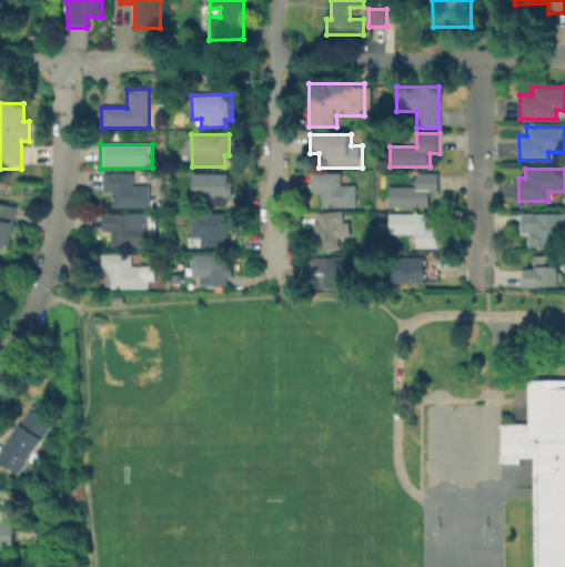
[(431,209),(390,208),(390,186),(416,186),(416,172),(442,173),(442,193),(431,193),(431,209)]
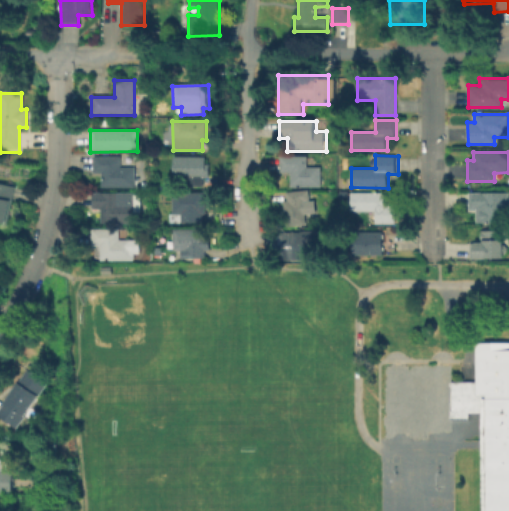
[(322,188),(290,188),(291,175),(280,175),(280,156),(308,156),(308,167),(322,167),(322,188)]
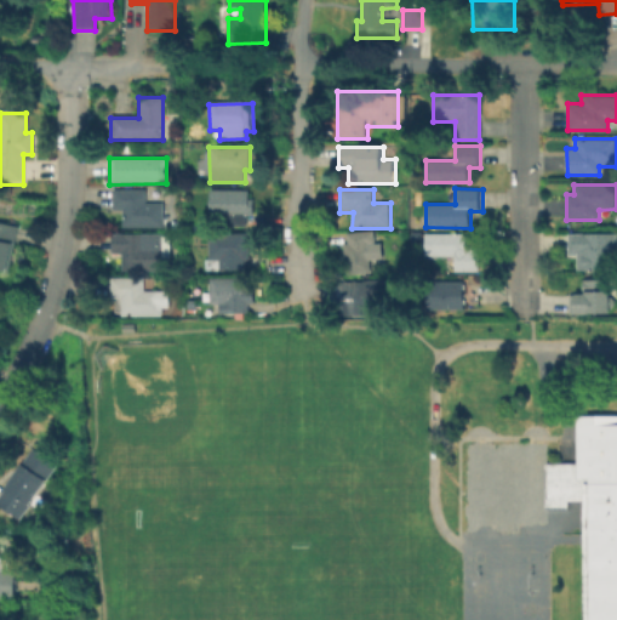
[(165,228),(123,228),(123,212),(112,212),(112,192),(146,191),(146,204),(164,204),(165,228)]
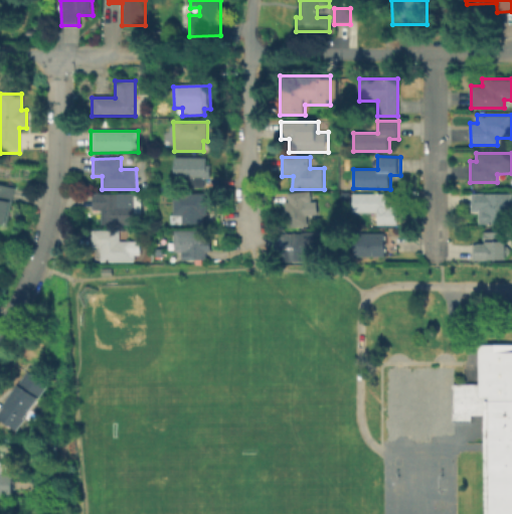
[(205,188),(173,188),(173,158),(206,158),(206,165),(212,165),(211,181),(205,181),(205,188)]
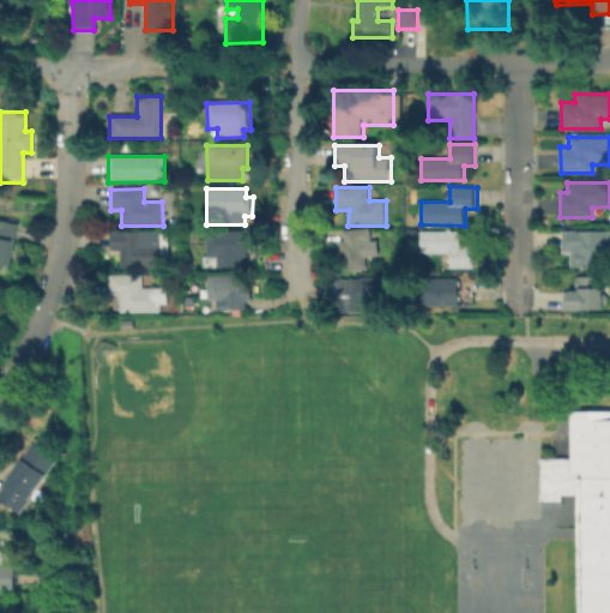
[(6,270),(0,269),(0,220),(19,223),(16,242),(11,241),(6,270)]
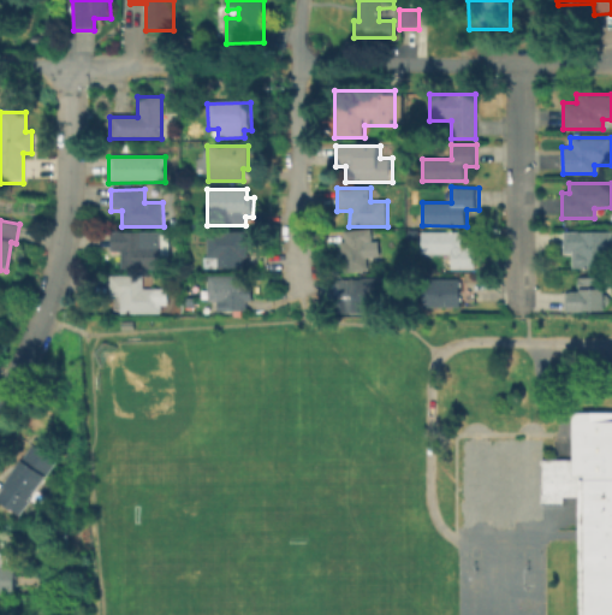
[(372,268),(346,275),(344,265),(339,266),(338,255),(343,254),(342,246),(346,244),(344,234),(372,229),(375,244),(367,246),(372,268)]
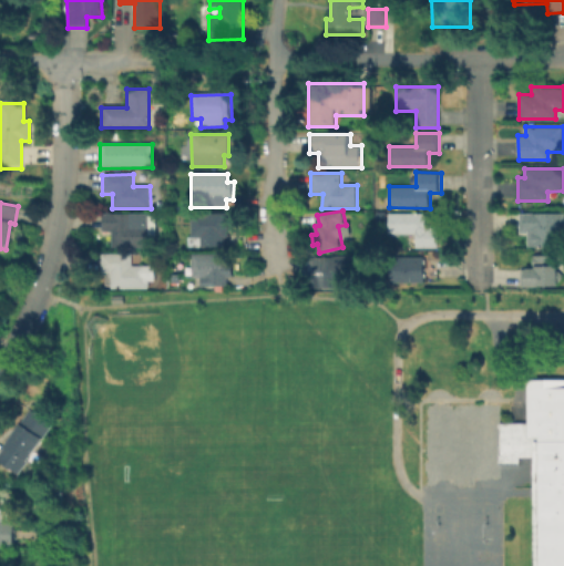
[(441,247),(413,247),(413,234),(390,234),(390,212),(432,212),(432,227),(441,227),(441,247)]
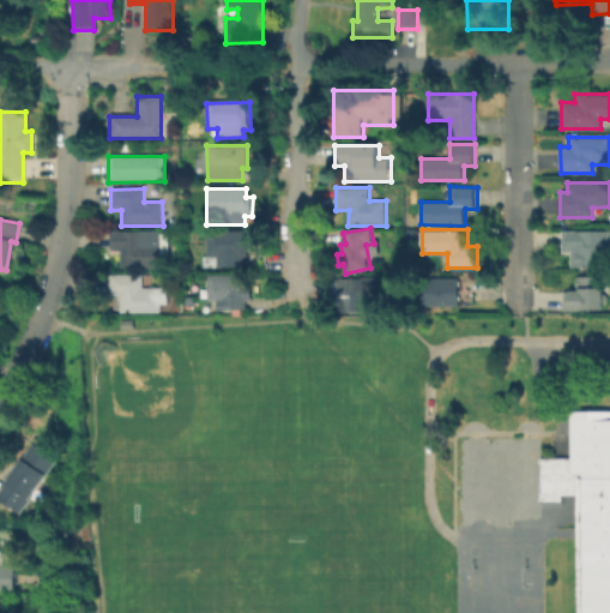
[(571,269),(571,254),(561,254),(561,230),(609,230),(609,258),(601,258),(599,269),(571,269)]
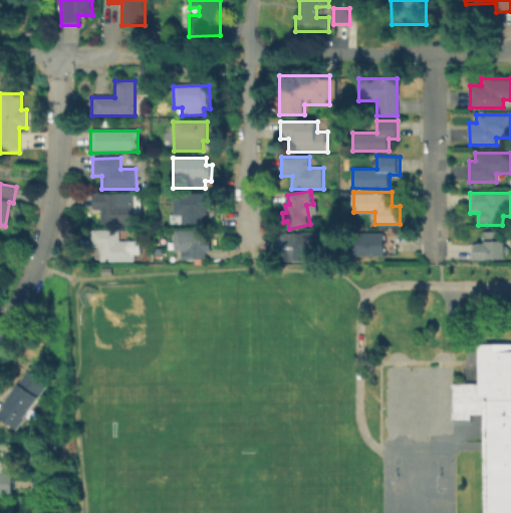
[(136,224),(91,223),(91,194),(136,195),(136,224)]
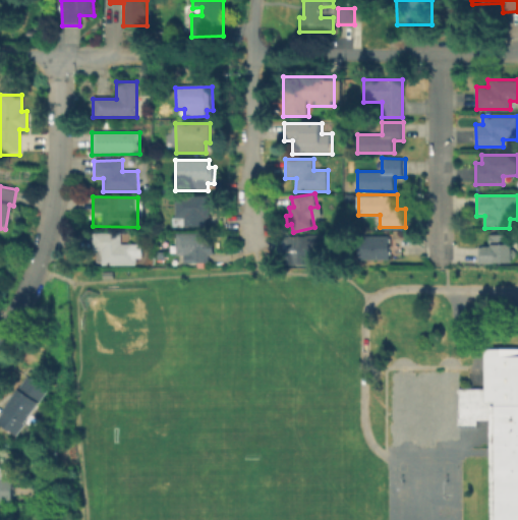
[(208,228),(172,228),(172,218),(176,218),(176,198),(211,198),(212,219),(208,219),(208,228)]
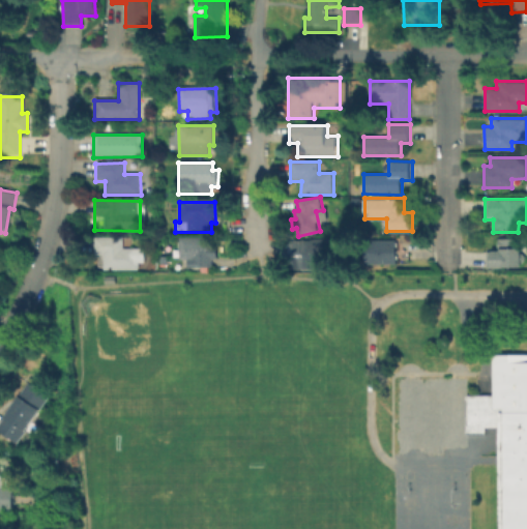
[(354,223),(354,232),(345,232),(345,222),(354,223)]
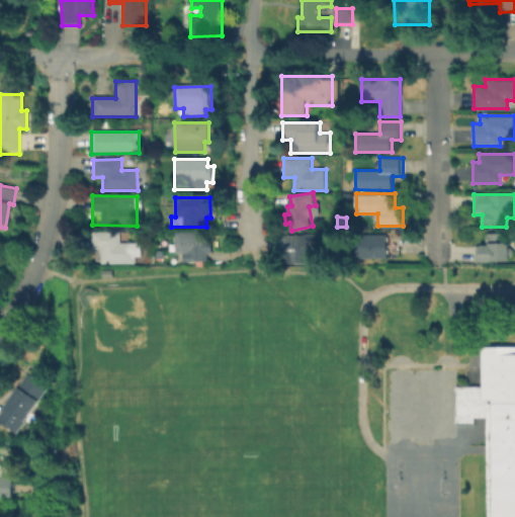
[(137,263),(100,263),(100,250),(92,250),(92,233),(120,234),(120,245),(137,245),(137,263)]
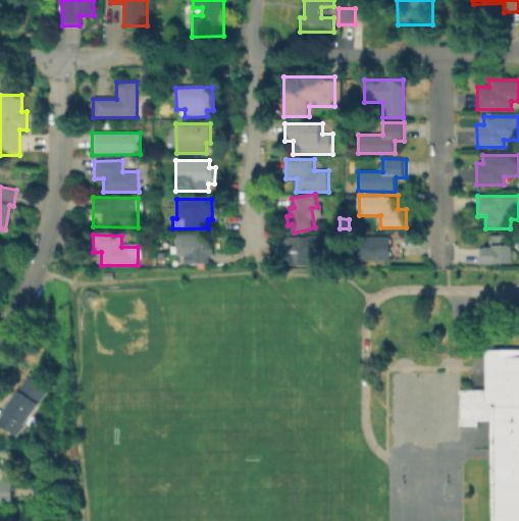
[(210,257),(175,257),(175,235),(210,235),(210,257)]
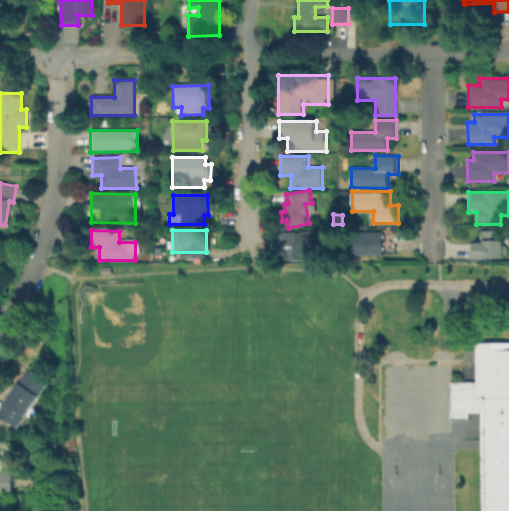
[(308,260),(279,260),(278,232),(308,231),(308,260)]
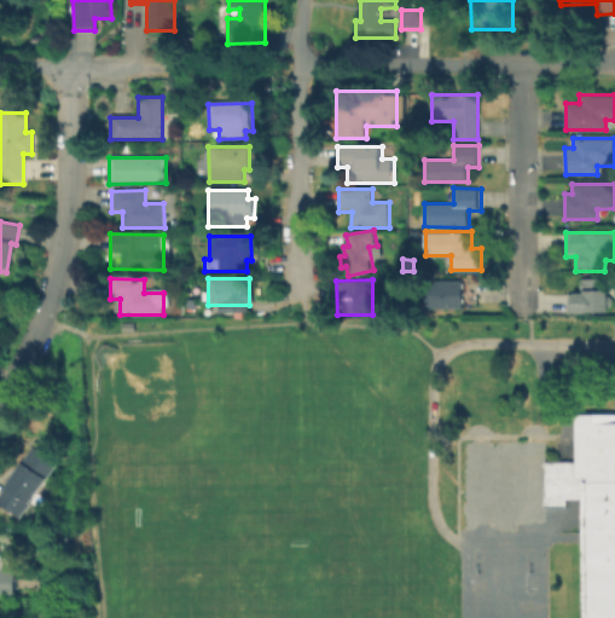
[(605,315),(567,315),(567,295),(580,295),(580,279),(607,279),(605,298),(613,298),(613,310),(605,310),(605,315)]
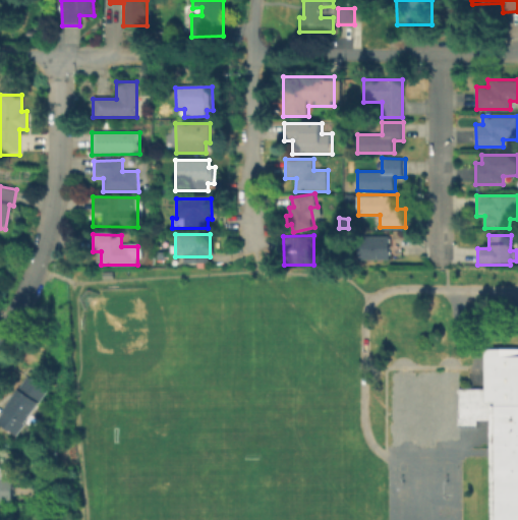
[(391,260),(358,260),(358,236),(391,236),(391,260)]
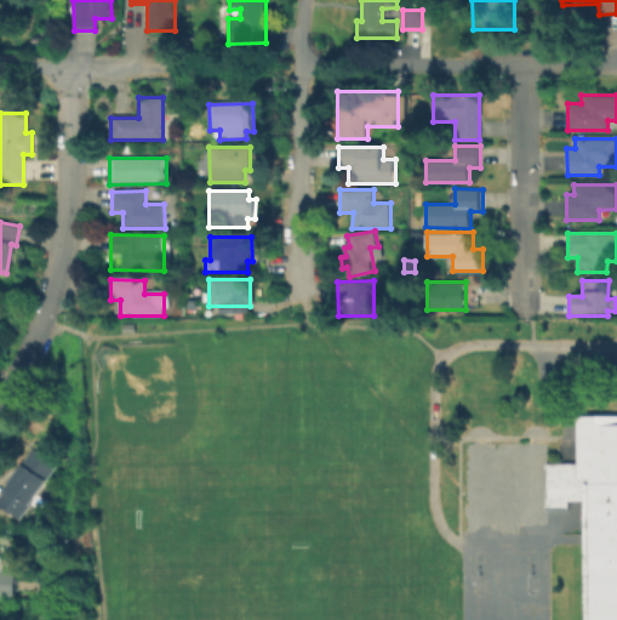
[(466,445),(547,445),(547,465),(575,465),(575,417),(616,417),(616,619),(582,619),(582,545),(582,501),(569,501),(569,508),(549,508),(549,524),(516,524),(516,532),(502,532),(502,524),(479,524),(479,533),(466,533),(466,445)]
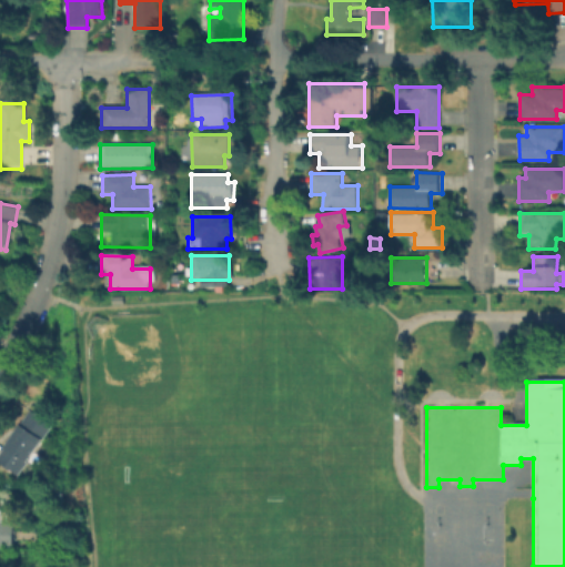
[(20,475),(0,461),(0,455),(31,408),(54,423),(20,475)]
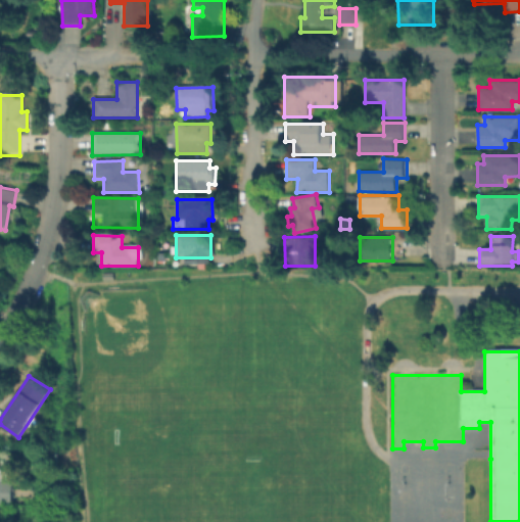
[(15,504),(0,504),(0,452),(3,452),(3,479),(15,479),(15,504)]
